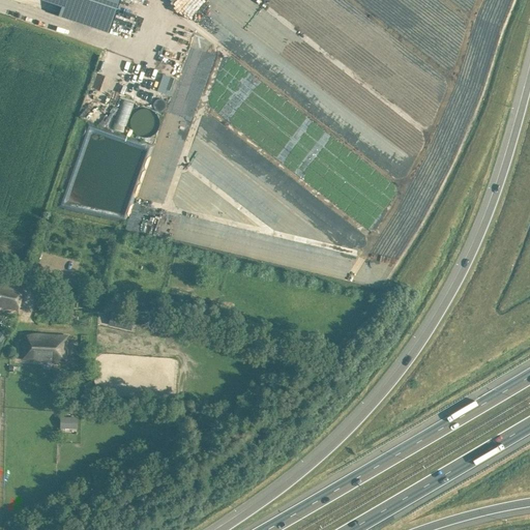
[(43,0),(61,6),(58,16),(107,32),(108,32),(118,0),(43,0)]
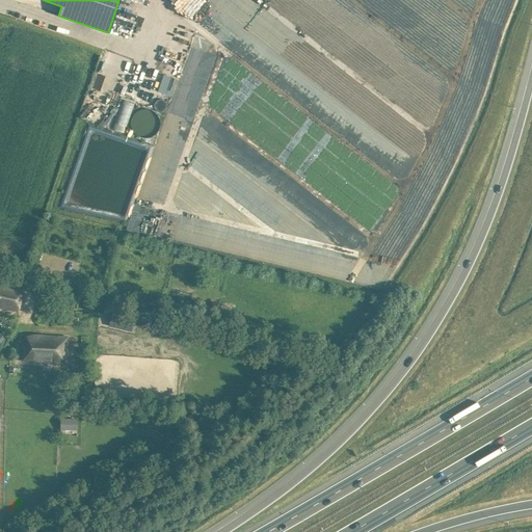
[(214,17),(211,16),(212,14),(207,11),(204,19),(212,22),(214,17)]
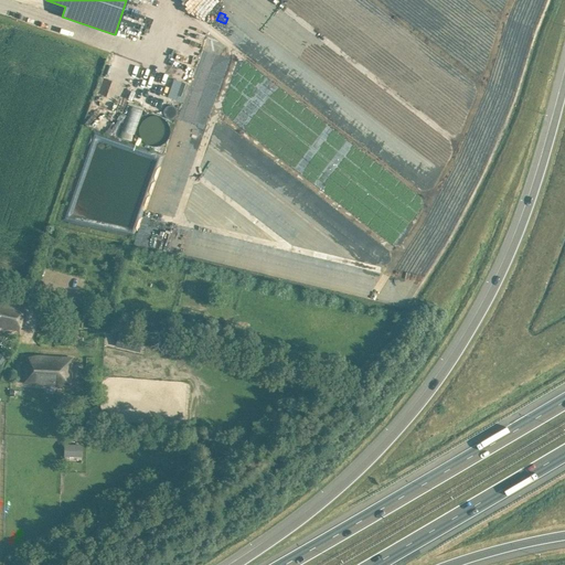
[(263,42),(255,45),(256,49),(258,48),(262,55),(269,52),(267,46),(273,44),(272,41),(269,35),(260,39),(263,42)]
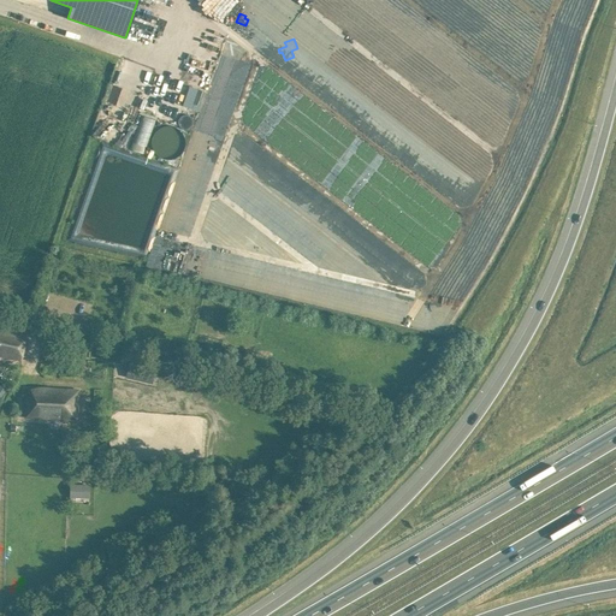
[(197,90),(193,104),(201,106),(206,93),(197,90)]
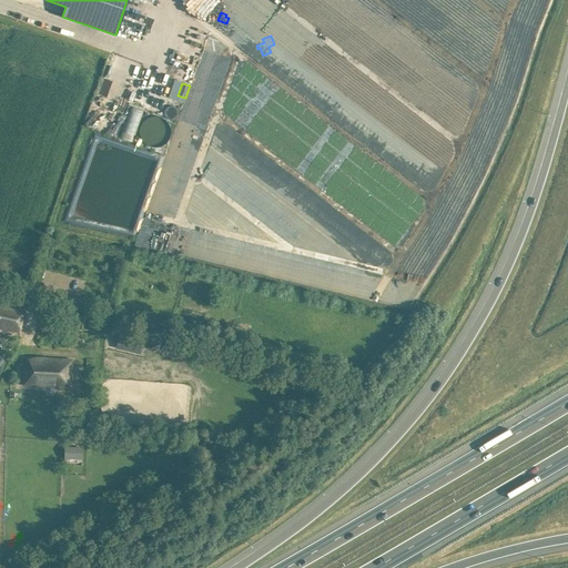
[(121,120),(127,98),(108,92),(101,114),(121,120)]
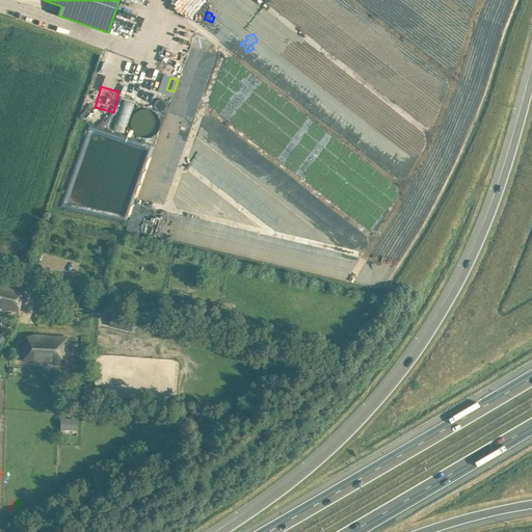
[(176,111),(183,110),(182,91),(175,92),(176,111)]
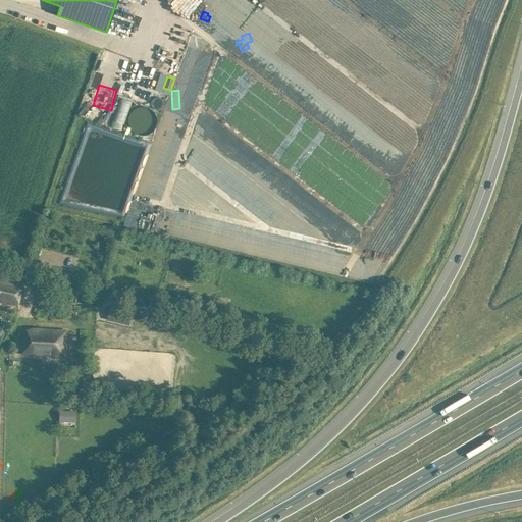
[(277,219),(279,204),(263,202),(264,195),(255,194),(253,209),(264,210),(263,217),(277,219)]
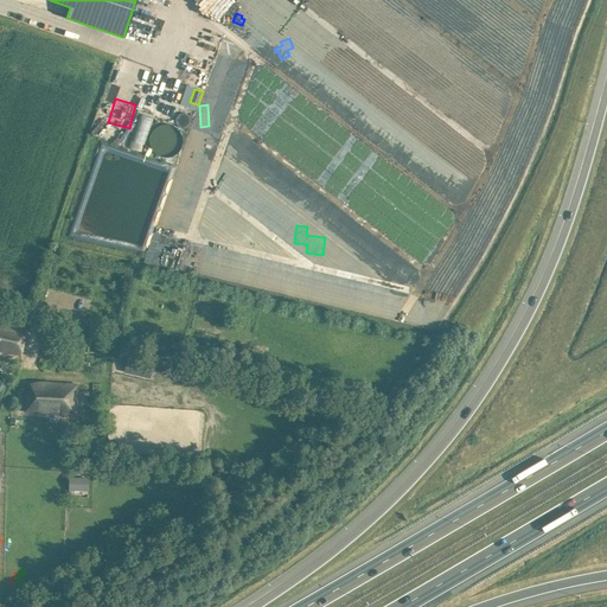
[(0,350),(21,355),(25,330),(0,324),(0,350)]
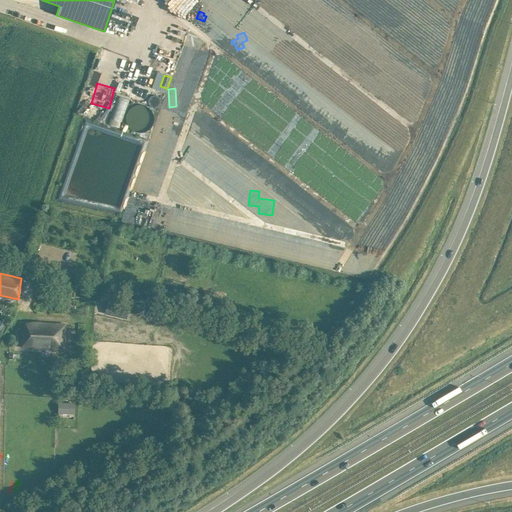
[(52,274),(49,286),(67,290),(70,278),(52,274)]
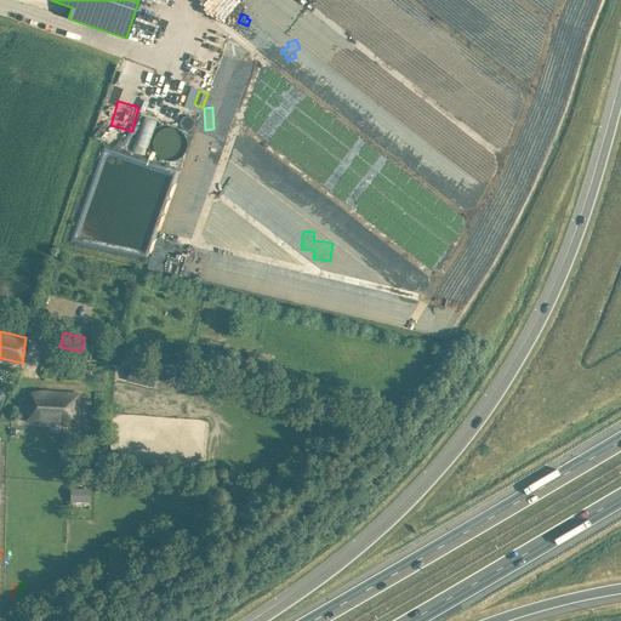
[(117,358),(115,368),(126,368),(126,358),(117,358)]
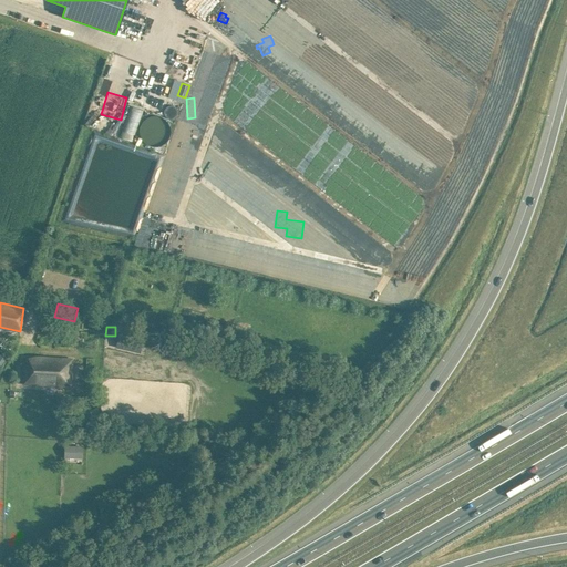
[(72,359),(34,358),(33,364),(23,364),(23,384),(71,388),(72,359)]
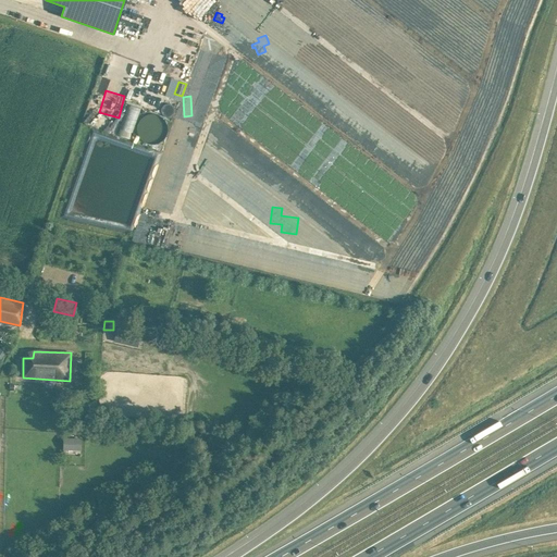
[(63,438),(63,450),(82,452),(82,438),(63,438)]
